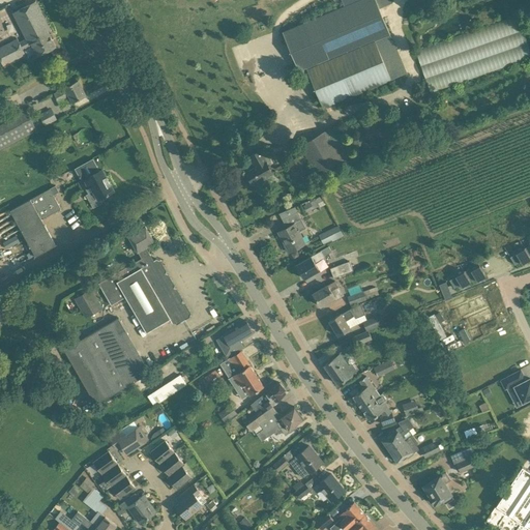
[(359,0),(346,6),(283,32),(295,64),(294,64),(297,71),(375,39),(390,32),(376,0),(359,0)]
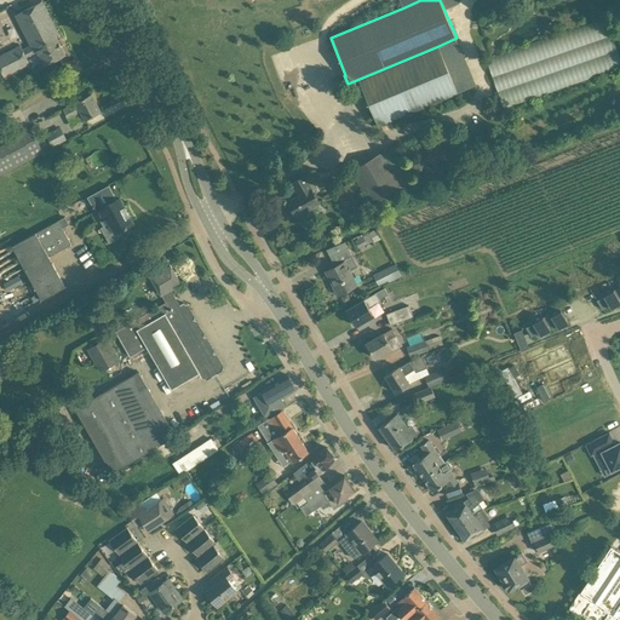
[(30,46),(22,50),(21,46),(0,56),(0,69),(4,76),(29,63),(27,58),(38,53),(45,65),(65,55),(57,36),(59,35),(42,1),(15,15),(30,46)]
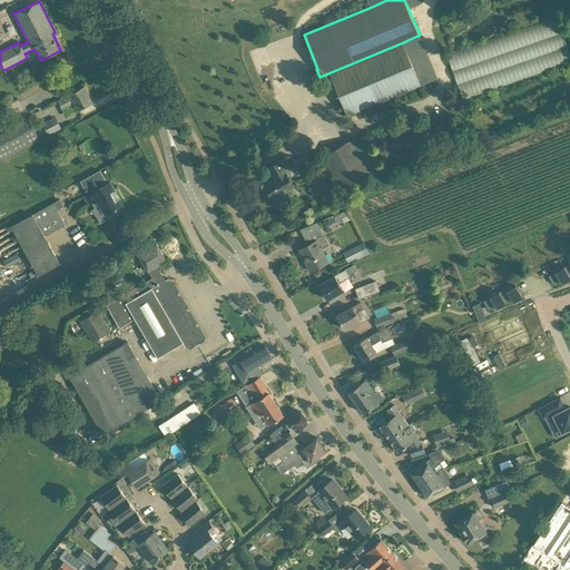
[(531,11),(520,12),(520,26),(532,25),(531,11)]
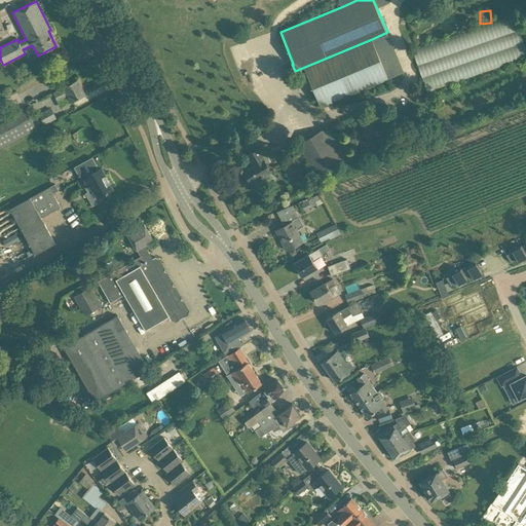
[(411,51),(425,94),(525,58),(525,49),(514,15),(411,51)]
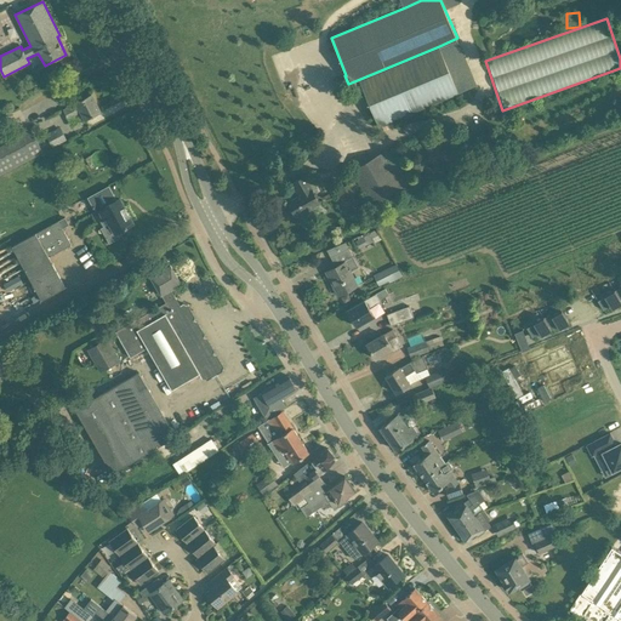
[(439,46),(348,84),(353,96),(364,91),(379,126),(459,93),(439,46)]
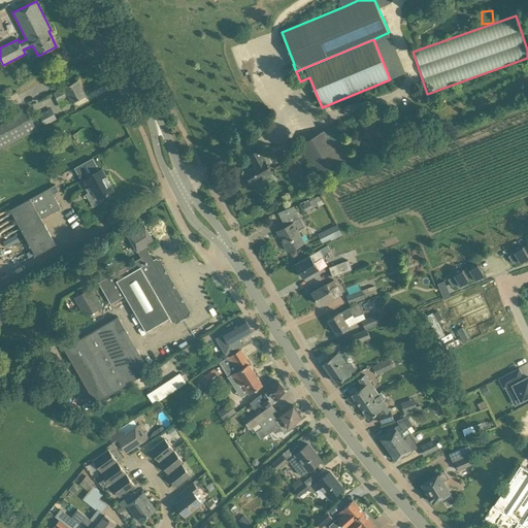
[(65,88),(54,93),(58,101),(68,96),(72,102),(86,95),(77,79),(64,87),(65,88)]
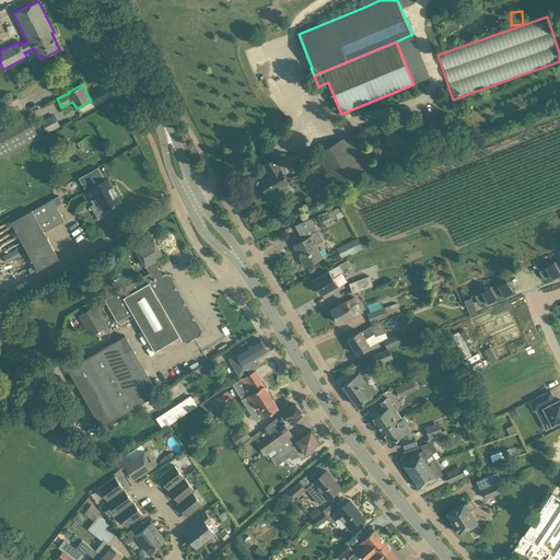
[(47,131),(60,126),(56,114),(42,119),(47,131)]
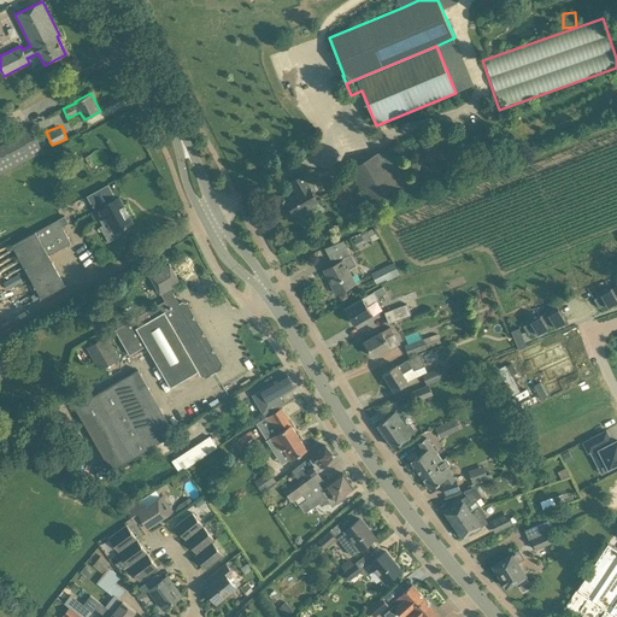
[(30,129),(0,145),(0,174),(42,151),(30,129)]
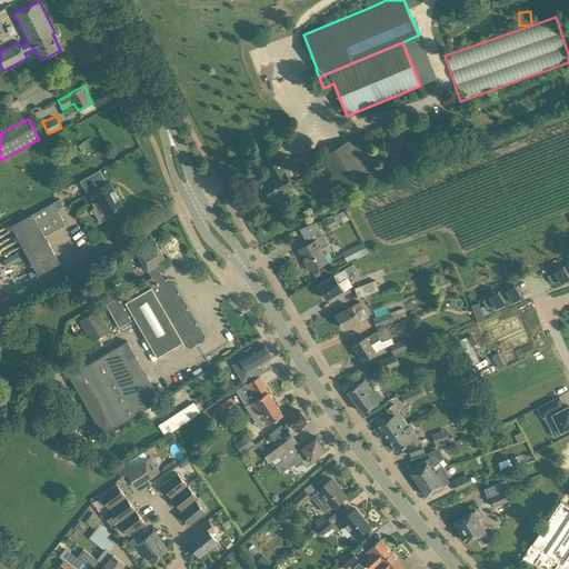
[(388,130),(393,146),(403,142),(405,147),(427,140),(420,120),(388,130)]
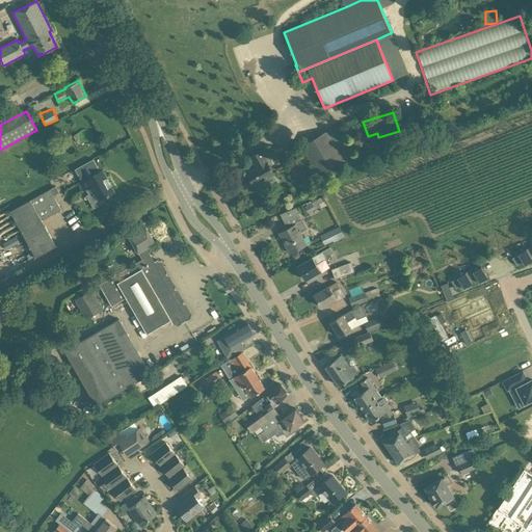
[(415,117),(424,137),(434,132),(425,113),(415,117)]
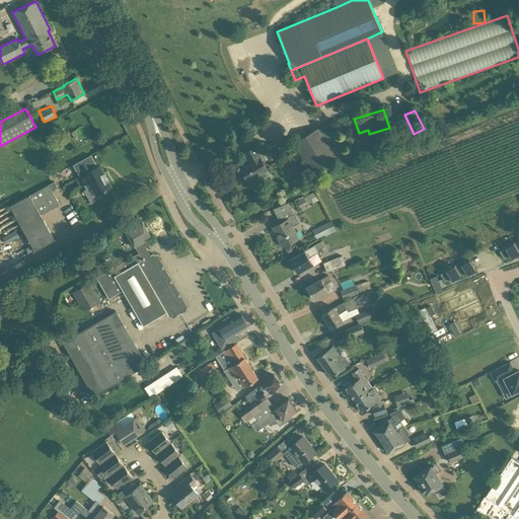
[(294,142),(309,169),(346,149),(332,126),(331,127),(328,122),(294,142)]
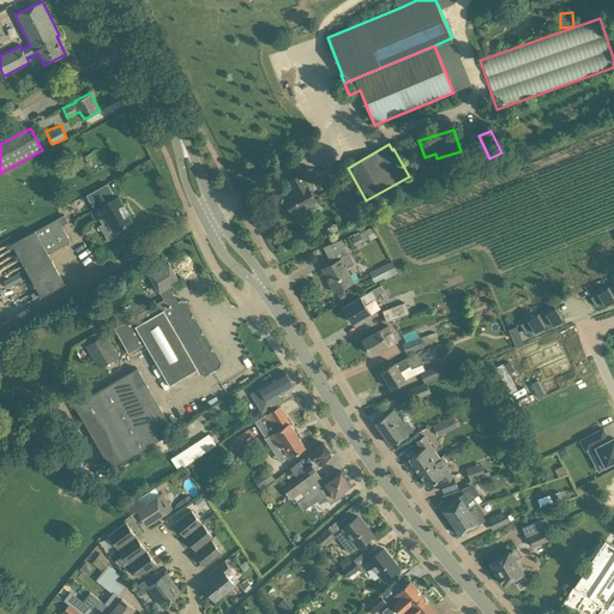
[(296,193),(286,200),(293,212),(294,212),(300,223),(311,218),(304,206),(315,199),(308,187),(311,186),(302,173),(289,181),(296,193)]
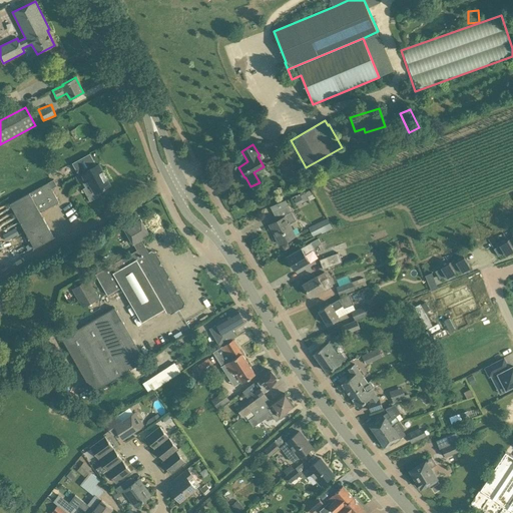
[(277,155),(287,173),(302,164),(292,146),(277,155)]
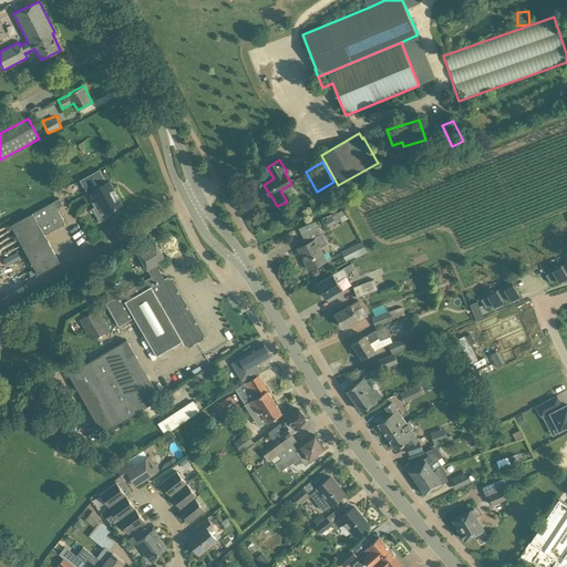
[(86,193),(91,200),(96,197),(105,213),(122,204),(109,181),(86,193)]
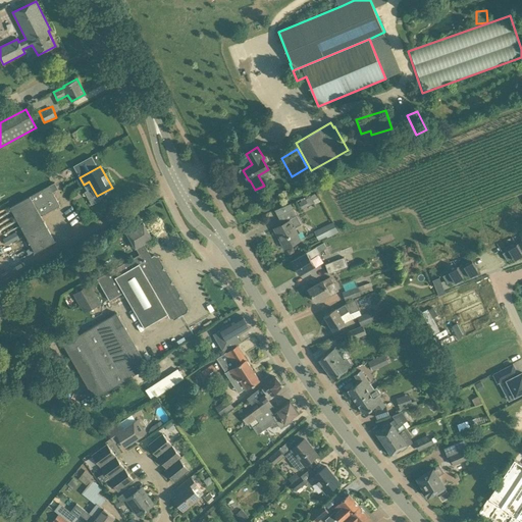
[(10,207),(36,252),(55,242),(41,216),(60,205),(49,186),(10,207)]
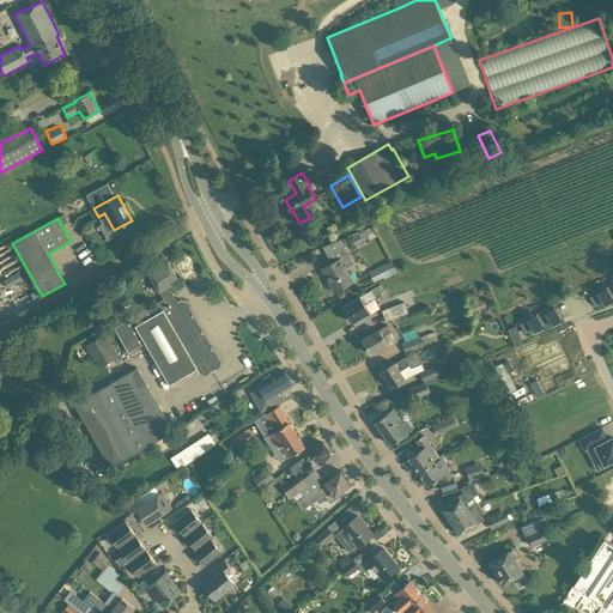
[(372,226),(368,229),(371,235),(369,237),(370,240),(377,236),(372,226)]
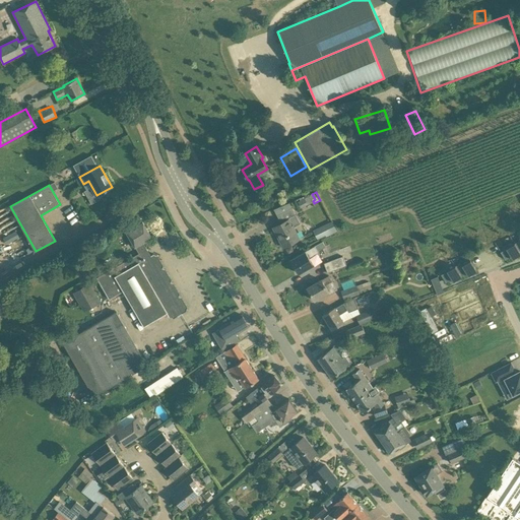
[(281,223),(273,228),(283,247),(300,239),(294,226),(301,223),(289,202),(274,209),(281,223)]
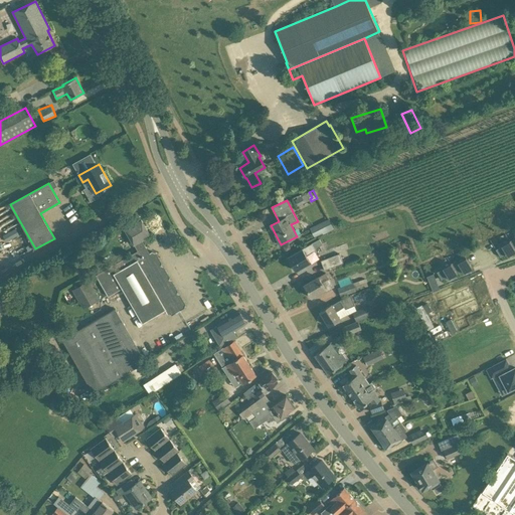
[(309,227),(314,235),(321,232),(322,233),(324,232),(323,231),(325,230),(326,232),(333,228),(328,218),(309,227)]
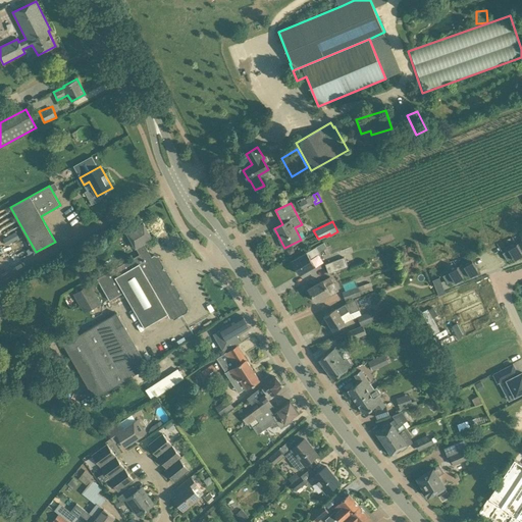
[(134,258),(167,314),(168,314),(170,317),(175,318),(188,312),(189,307),(183,297),(179,297),(180,294),(174,283),(171,282),(172,279),(166,269),(163,268),(164,265),(159,255),(155,254),(153,255),(145,242),(152,238),(144,222),(124,233),(133,248),(135,247),(141,257),(136,260),(134,258)]
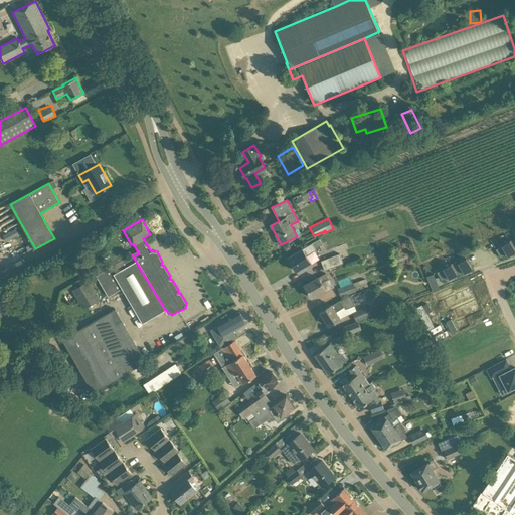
[(306,255),(315,250),(314,249),(323,244),(320,238),(288,256),(296,271),(310,263),(306,255)]
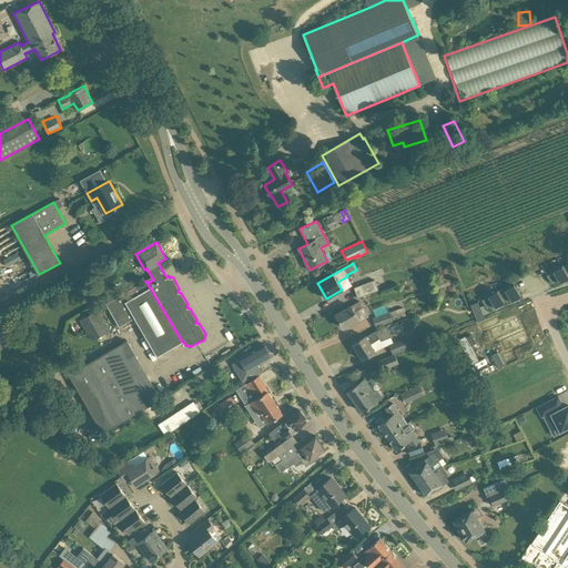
[(567,274),(563,265),(547,275),(551,284),(558,280),(559,283),(567,276),(567,274)]
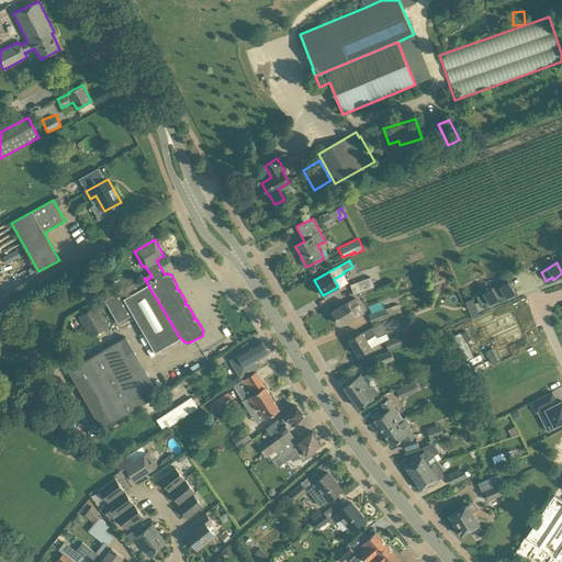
[(349,283),(353,293),(374,285),(370,274),(349,283)]
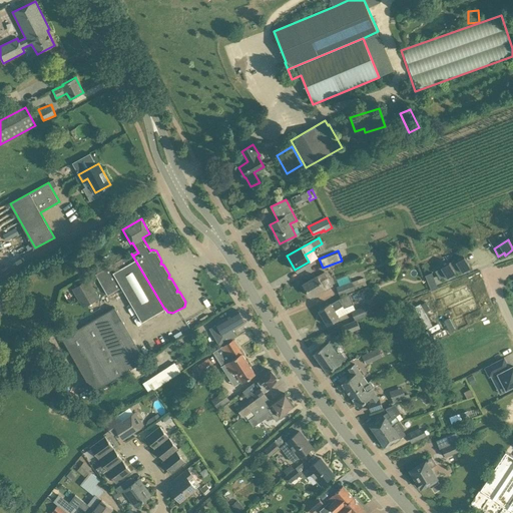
[(164,309),(131,253),(95,274),(107,296),(121,288),(142,322),(164,309)]
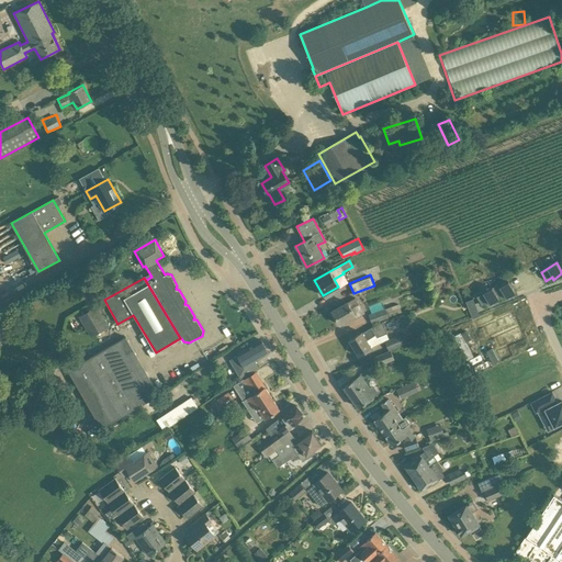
[(497,283),(492,287),(499,299),(504,295),(506,298),(515,292),(508,281),(499,287),(497,283)]
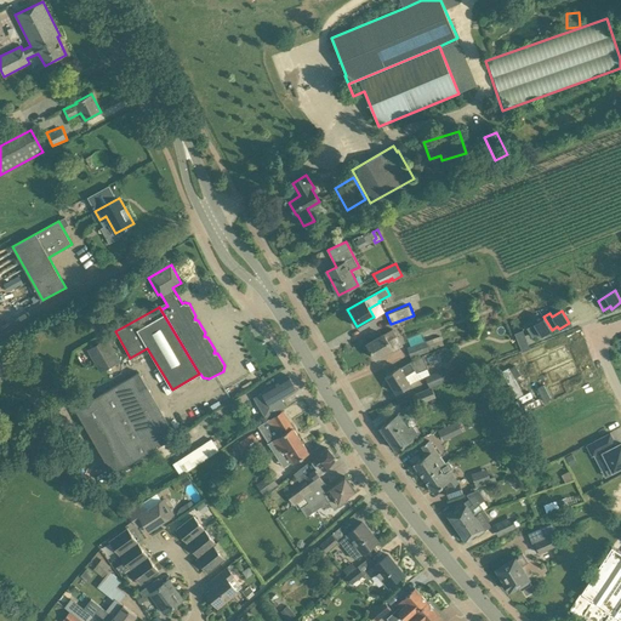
[(543,317),(527,328),(533,337),(539,332),(541,336),(552,330),(543,317)]
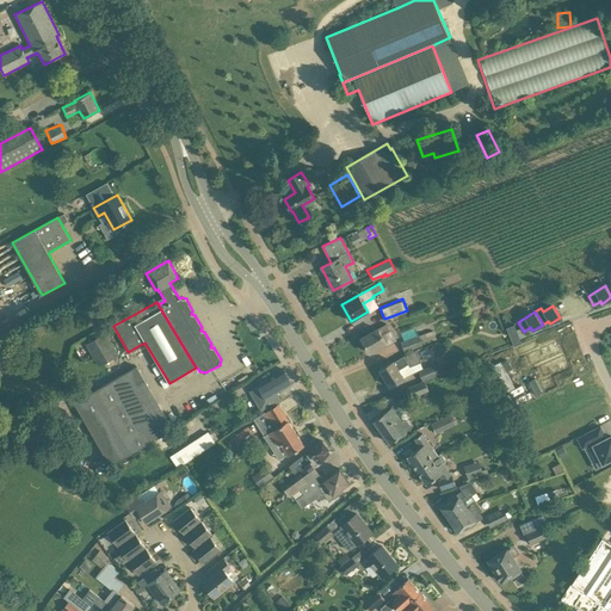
[(360,338),(370,352),(386,343),(387,346),(395,341),(386,325),(377,329),(377,328),(360,338)]
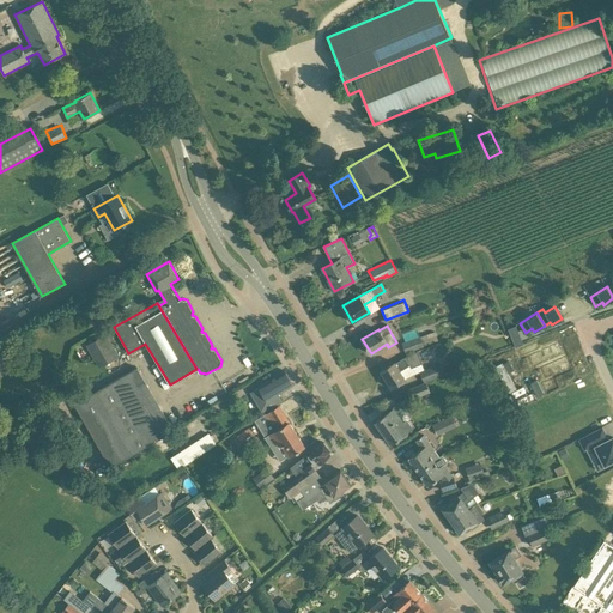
[(402,344),(406,352),(423,345),(424,346),(438,340),(435,331),(402,344)]
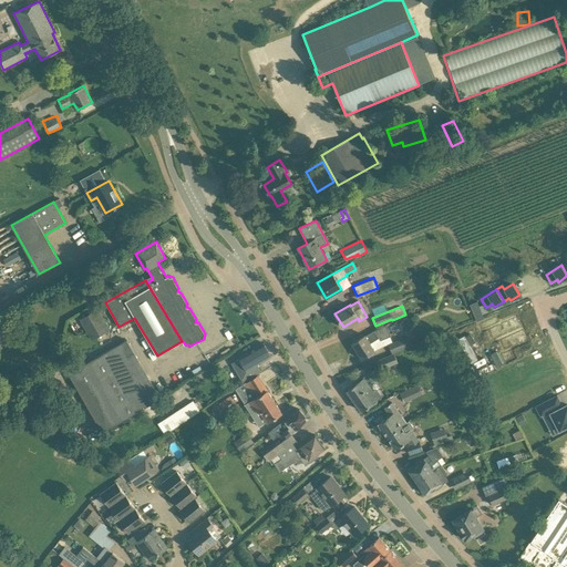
[(102,307),(81,319),(92,338),(113,327),(102,307)]
